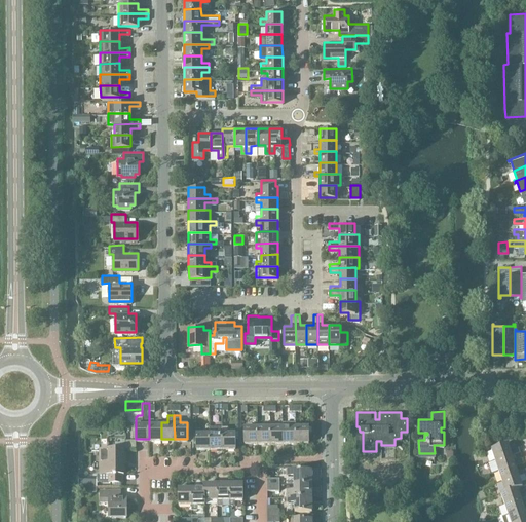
[(161,439),(161,422),(153,422),(153,417),(149,417),(149,422),(149,439),(161,439)]
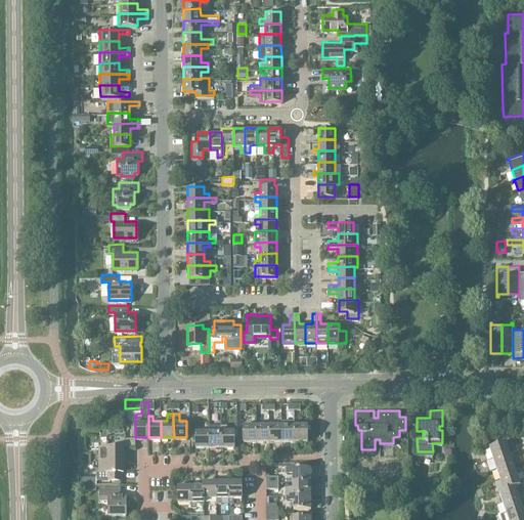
[(244,440),(257,440),(256,423),(256,422),(251,422),(251,423),(244,423),(244,440)]
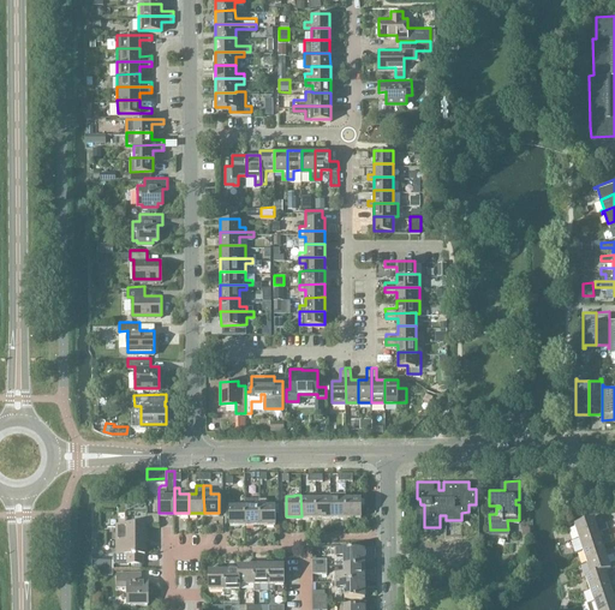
[(310,496),(300,496),(302,516),(316,515),(316,495),(310,495),(310,496)]
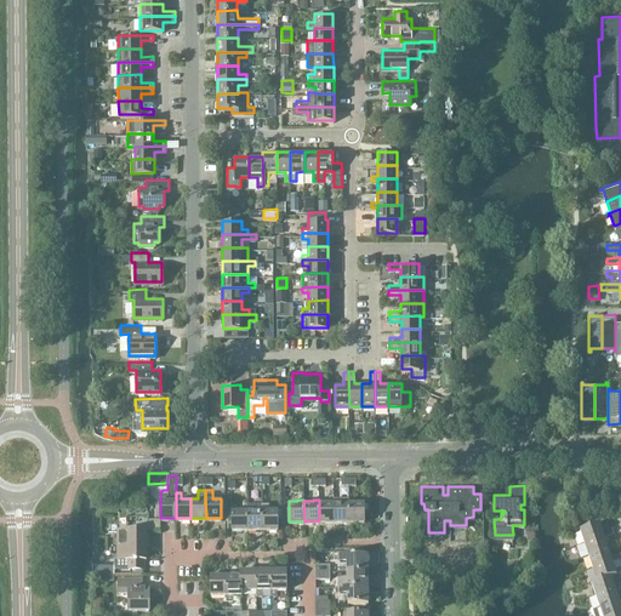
[(319,500),(319,520),(334,520),(334,501),(325,501),(325,500),(319,500)]
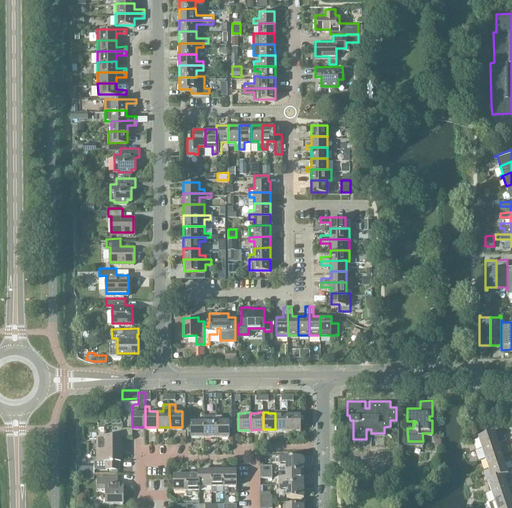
[(275,429),(288,429),(288,413),(287,412),(282,412),(282,413),(275,413),(275,429)]
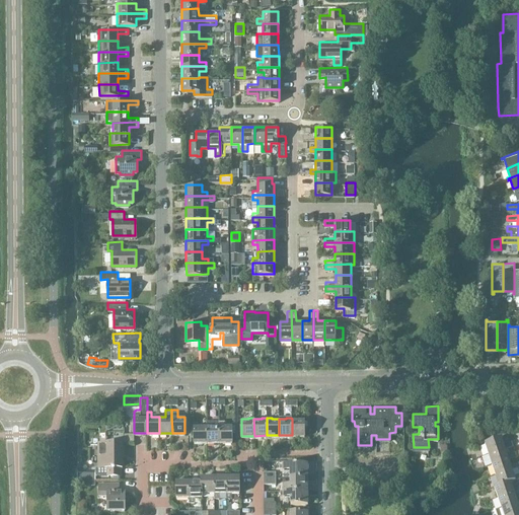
[(219,441),(219,425),(219,419),(206,419),(206,425),(207,425),(207,441),(219,441)]
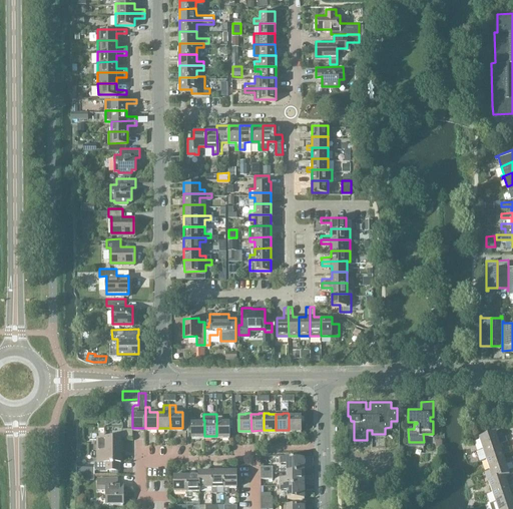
[(216,420),(216,436),(229,436),(229,420),(222,420),(222,414),(216,414),(216,420)]
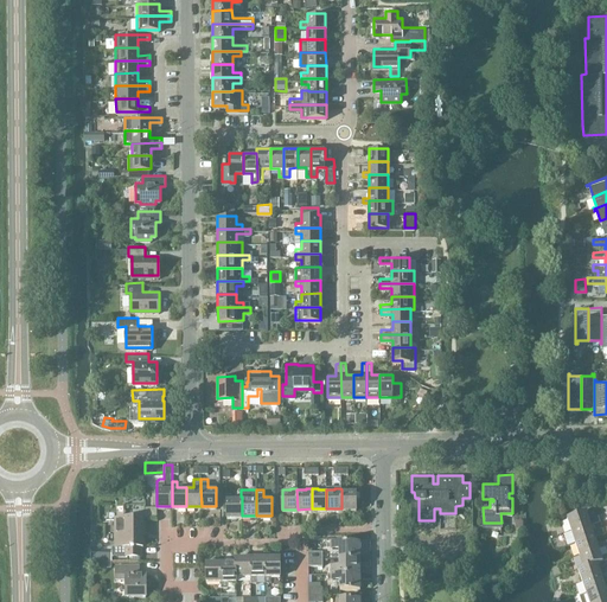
[(342,490),(342,508),(356,508),(356,490),(342,490)]
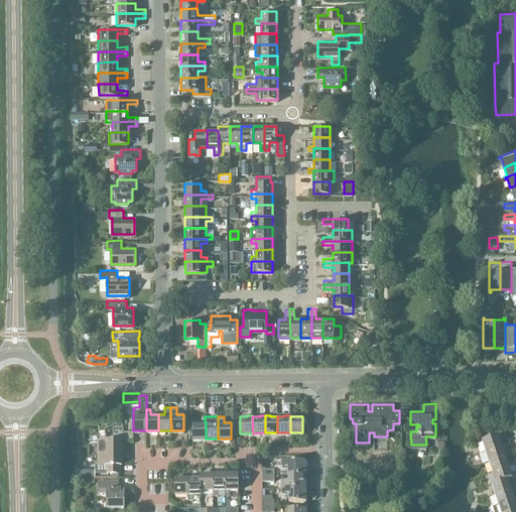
[(192,439),(206,438),(206,422),(205,422),(192,423),(192,439)]
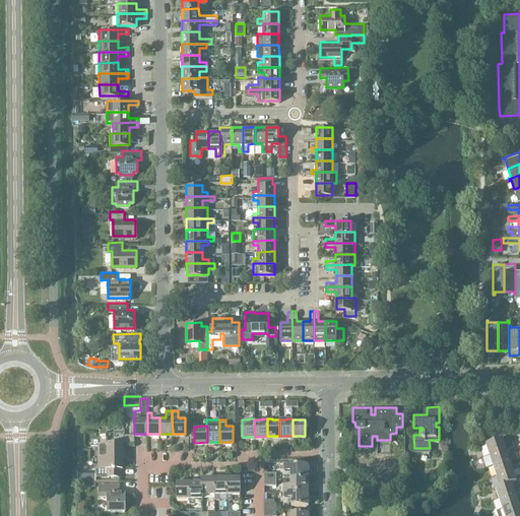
[(506,447),(506,448),(514,445),(513,440),(505,443),(502,436),(485,442),(490,452),(506,447)]
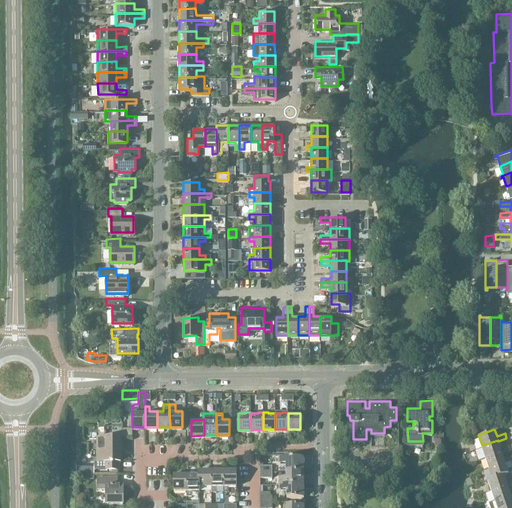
[(93,467),(97,467),(119,467),(119,459),(120,459),(120,435),(97,435),(97,458),(93,458),(93,467)]
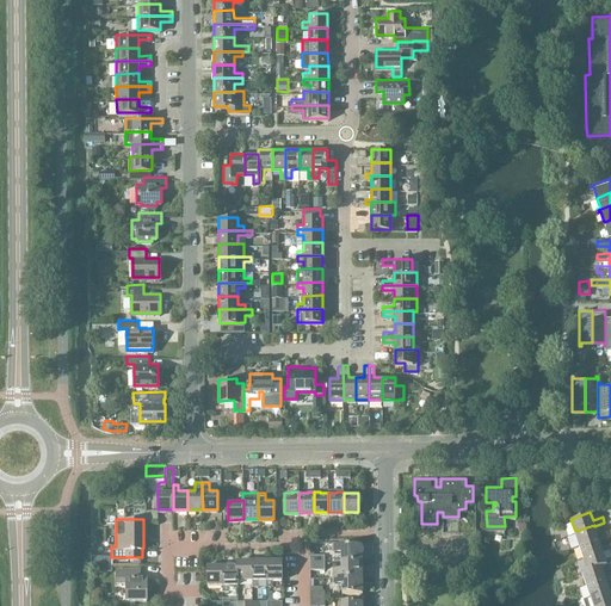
[(597,532),(594,526),(594,525),(575,531),(579,544),(598,537),(598,538),(609,535),(606,530),(597,532)]
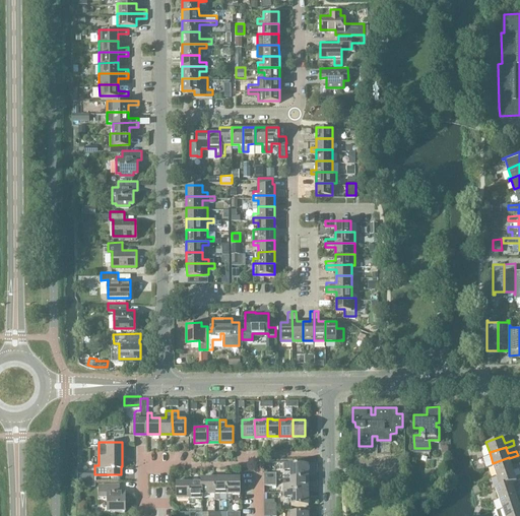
[(511,464),(509,458),(509,457),(493,463),(497,473),(513,468),(519,465),(519,462),(519,461),(511,464)]
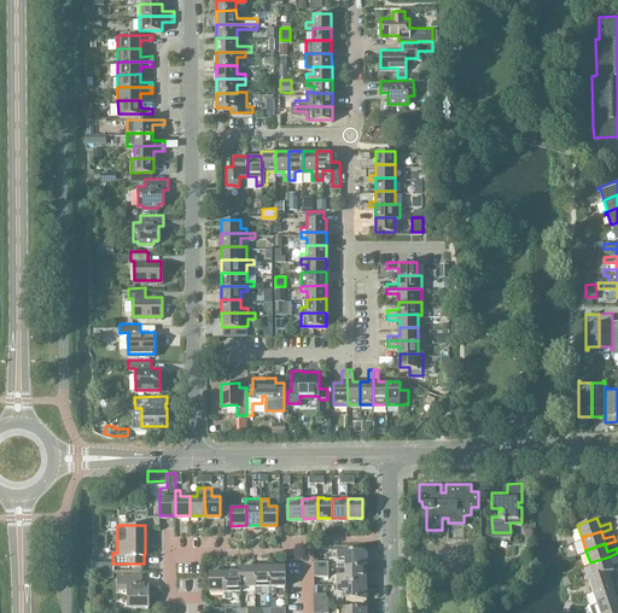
[(345,566),(366,566),(366,550),(336,550),(336,558),(345,558),(345,566)]
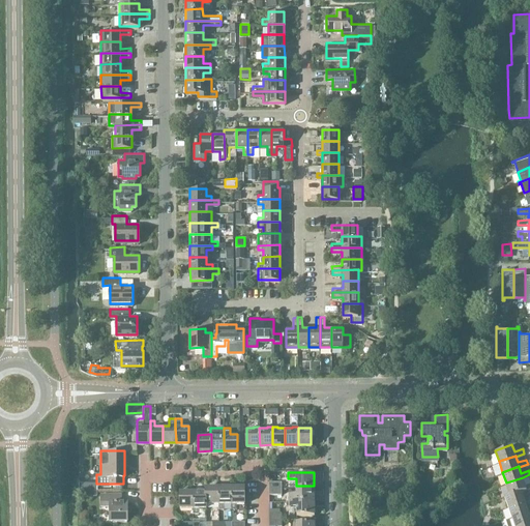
[(529,481),(525,484),(523,477),(506,483),(509,493),(522,489),(522,490),(529,487),(529,481)]
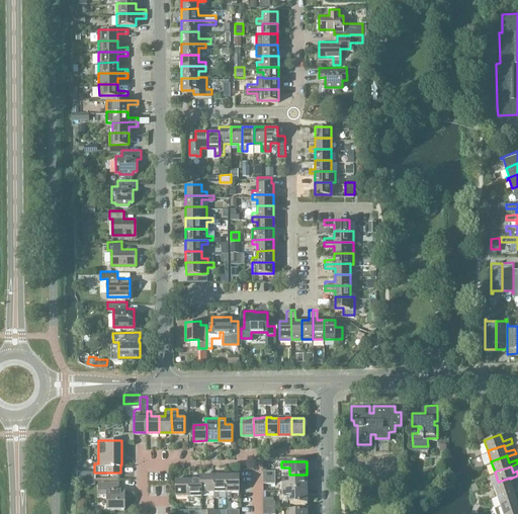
[(231,495),(231,490),(239,490),(239,470),(231,470),(231,474),(226,474),(227,490),(226,495),(231,495)]
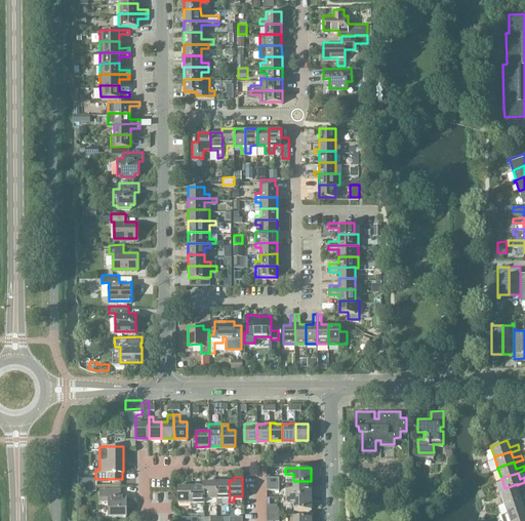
[(204,497),(216,497),(216,480),(203,481),(203,485),(204,485),(204,497)]
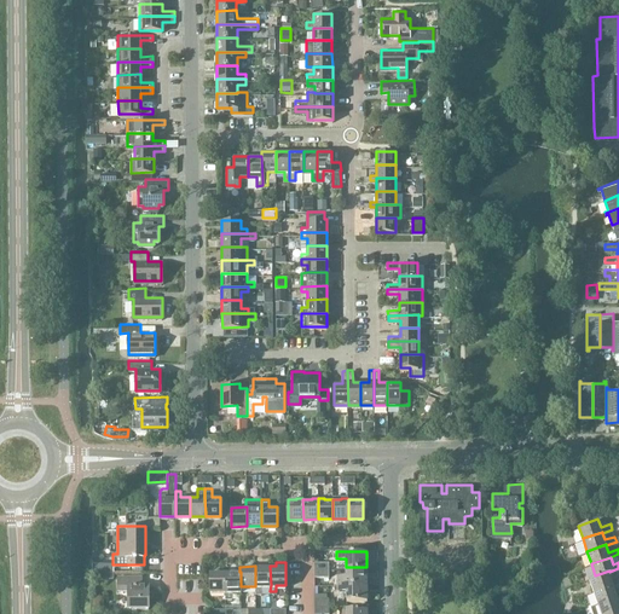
[(255,566),(255,586),(255,590),(261,590),(261,585),(271,585),(270,566),(255,566)]
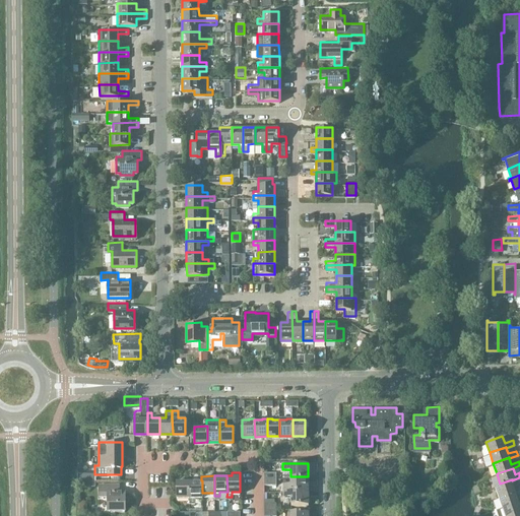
[(282,490),(309,490),(308,476),(290,476),(290,484),(282,484),(282,490)]
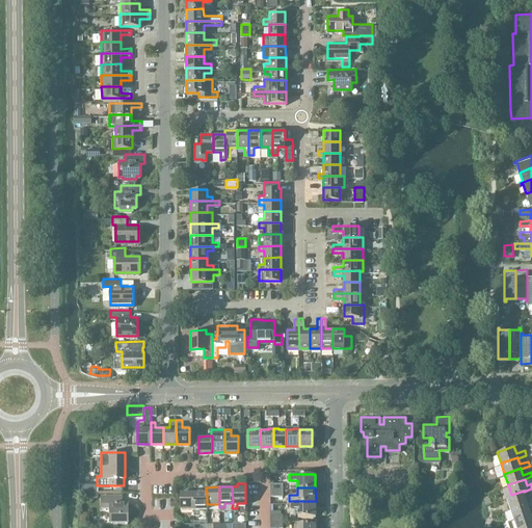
[(531,495),(526,498),(524,492),(524,491),(511,495),(506,496),(510,507),(527,502),(531,500),(531,495)]
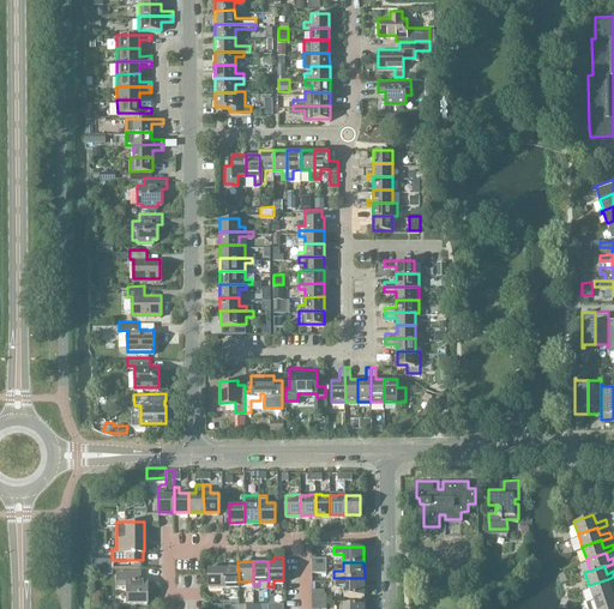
[(223,586),(224,586),(223,567),(209,567),(209,586),(223,586)]
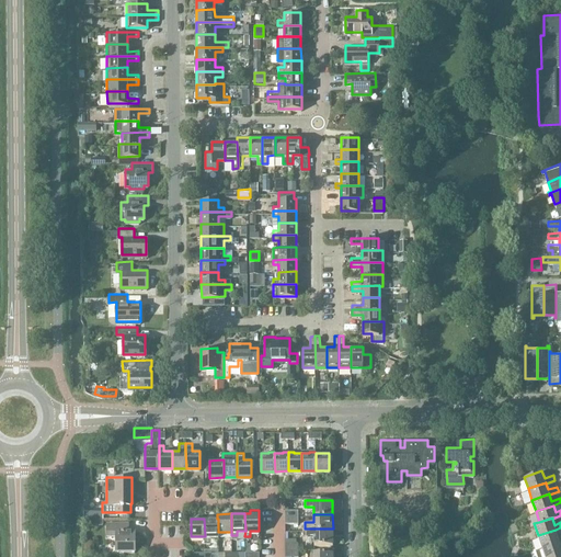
[(218,536),(218,532),(218,519),(217,519),(204,519),(205,536),(204,536),(204,542),(210,542),(210,536),(218,536)]
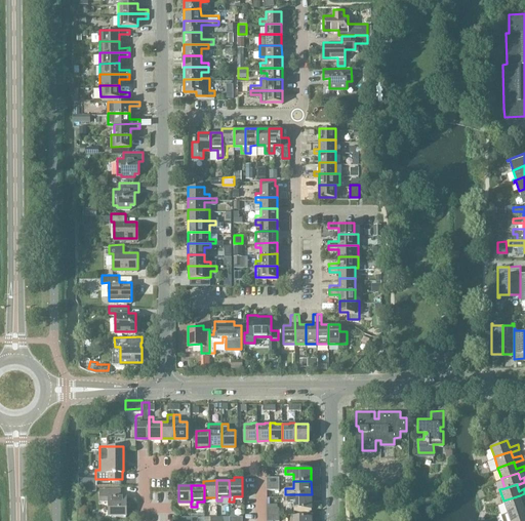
[(121,494),(121,486),(101,486),(101,499),(109,499),(109,514),(126,514),(126,494),(121,494)]
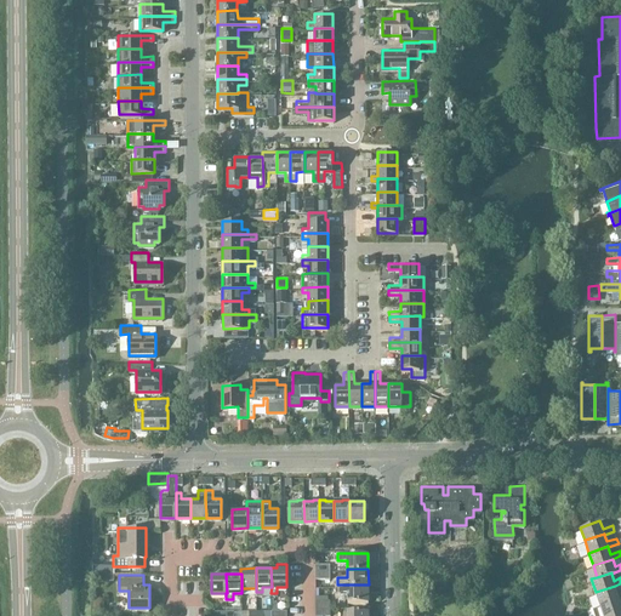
[(369,585),(337,585),(337,592),(347,592),(348,600),(369,600),(369,585)]
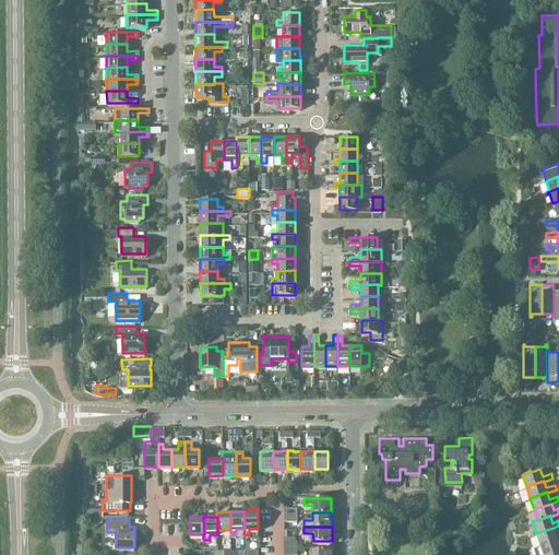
[(558,532),(556,534),(554,528),(536,533),(539,544),(557,539),(558,539),(558,538),(558,532)]
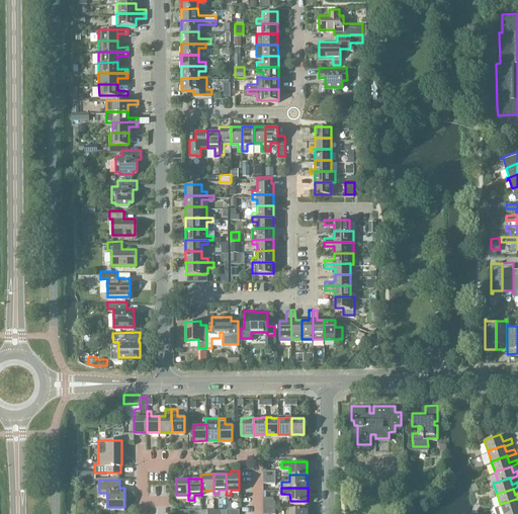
[(263,506),(275,506),(275,500),(272,500),(272,495),(263,495),(263,506)]
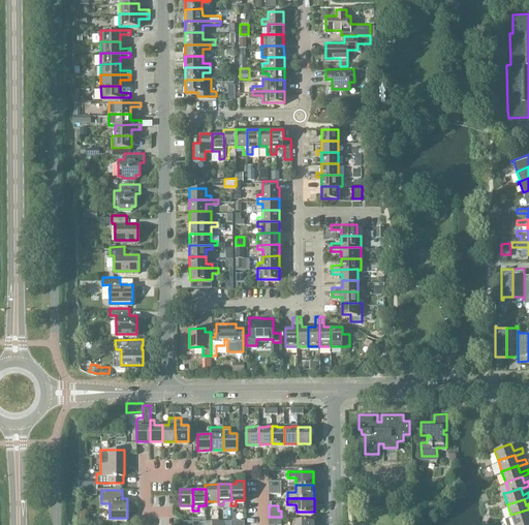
[(528,514),(528,510),(527,510),(510,515),(514,524),(516,524),(528,520),(528,514)]
